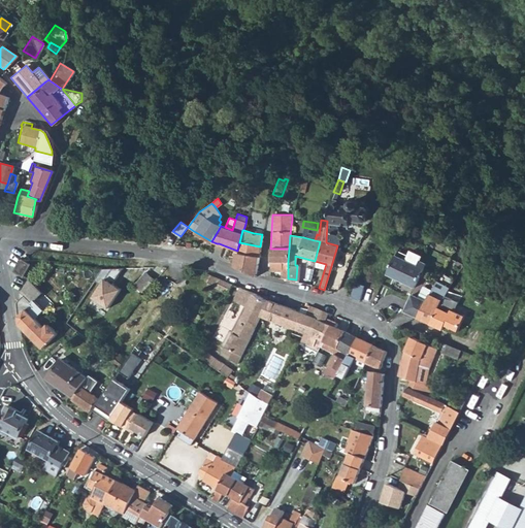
[(237,251),(236,253),(258,257),(260,246),(239,242),(237,251)]
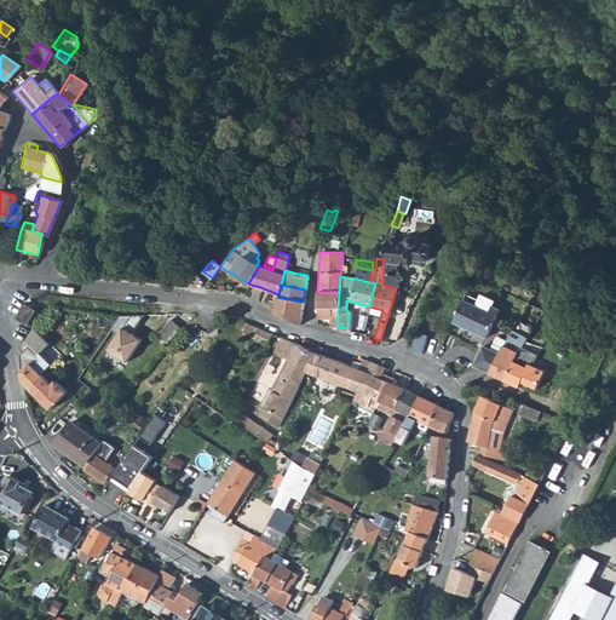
[(317,292),(316,306),(329,308),(328,327),(338,327),(338,306),(339,292),(317,292)]
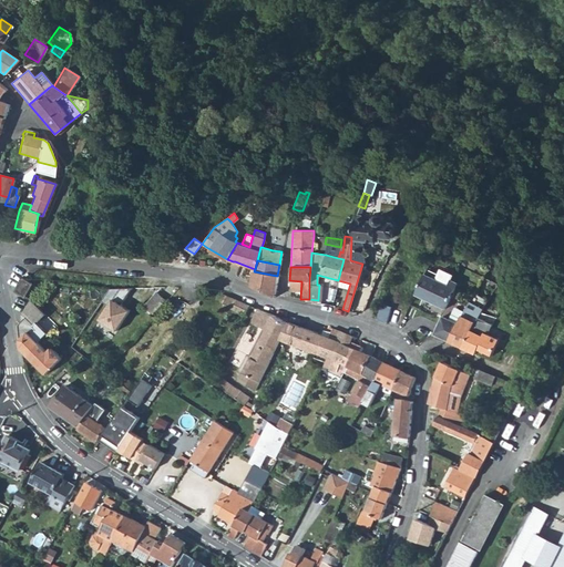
[(437,274),(424,268),(422,274),(433,279),(437,274)]
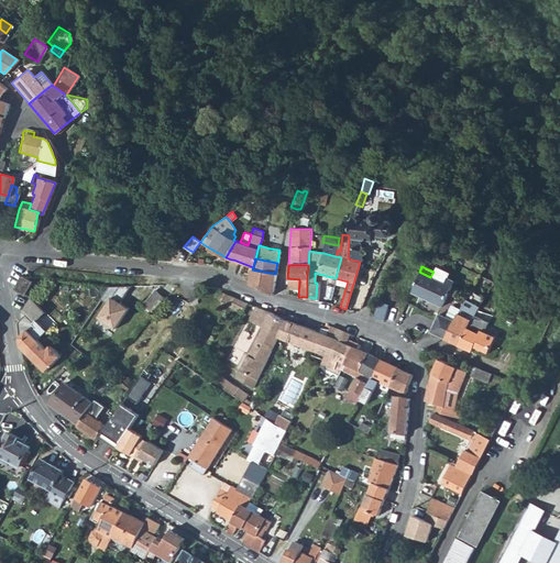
[(448,273),(436,267),(434,272),(430,277),(442,283),(446,278),(448,273)]
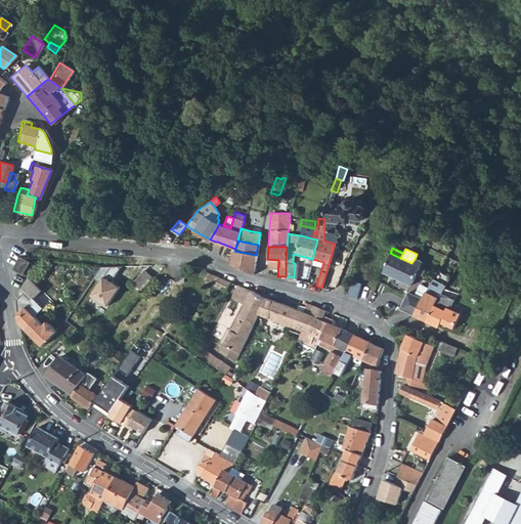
[(232,255),(231,264),(253,273),(256,255),(234,251),(227,250),(226,254),(228,255),(232,255)]
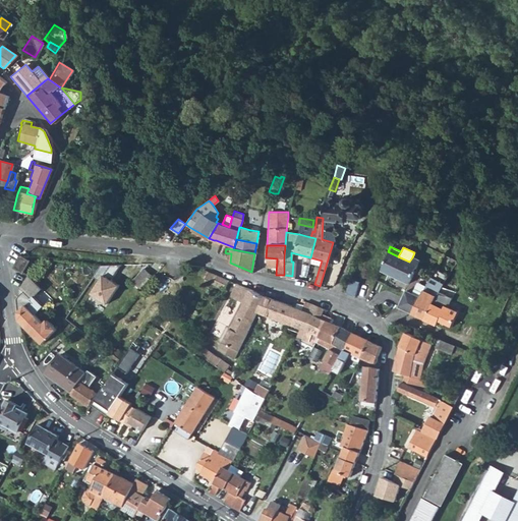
[(417,259),(412,257),(409,262),(398,256),(388,251),(379,270),(406,283),(417,259)]
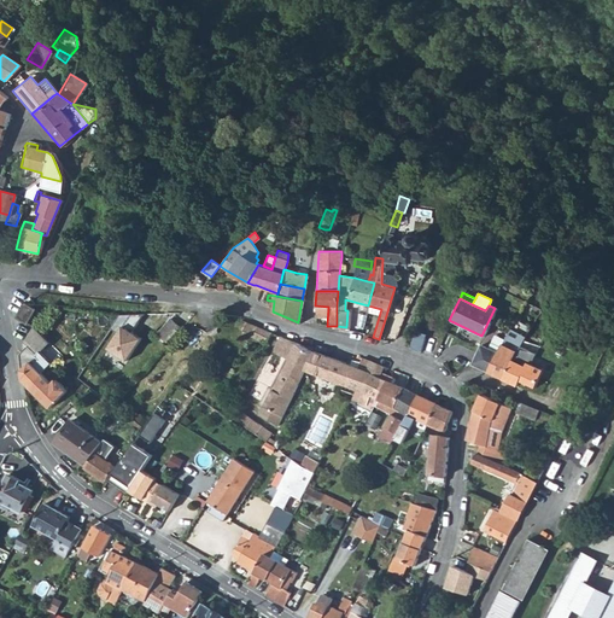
[(23,303),(16,318),(25,324),(34,309),(23,303)]
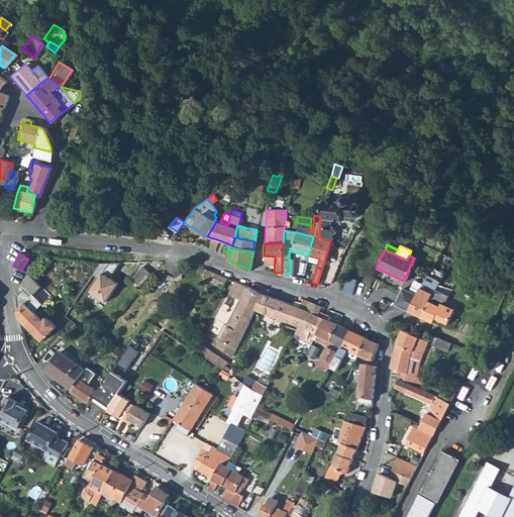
[(118,262),(98,263),(91,274),(97,278),(89,291),(104,301),(116,283),(108,277),(118,262)]
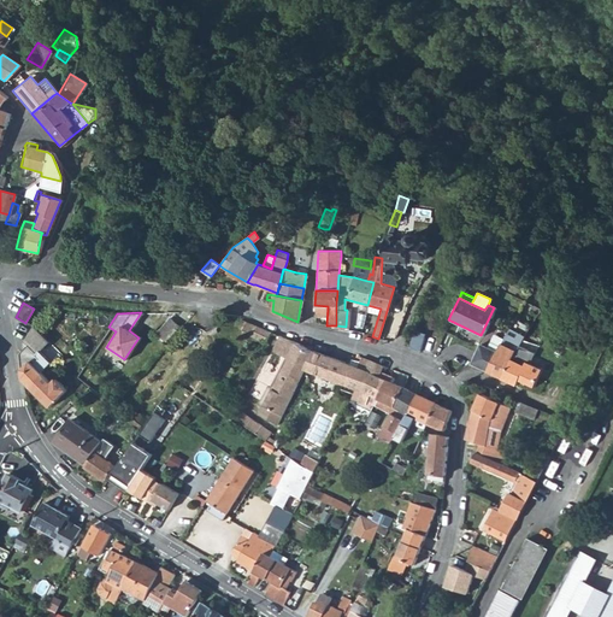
[(169,317),(155,334),(164,342),(178,327),(169,317)]
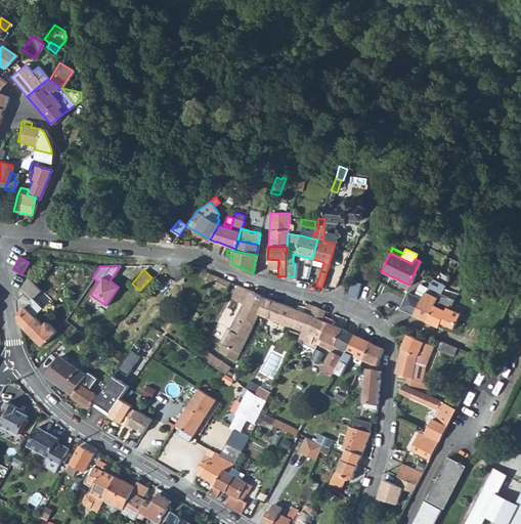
[(228,281),(206,272),(205,275),(207,276),(206,279),(213,284),(212,286),(224,291),(228,281)]
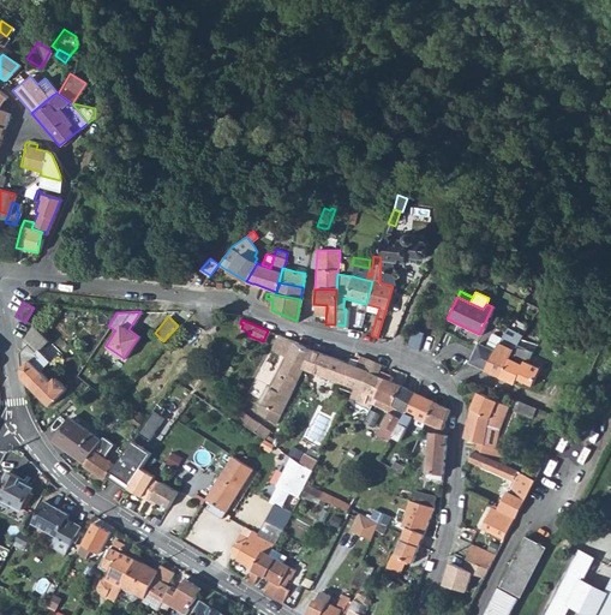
[(492,350),(484,370),(499,377),(514,345),(519,338),(526,327),(516,321),(508,334),(503,332),(492,350)]
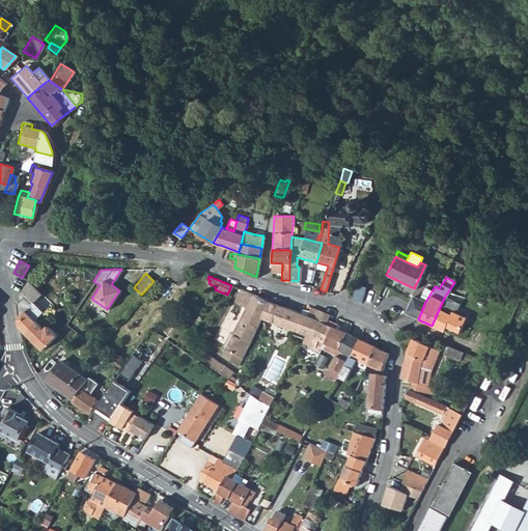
[(20,299),(15,305),(18,328),(42,351),(55,336),(47,327),(43,330),(33,320),(42,312),(32,303),(40,295),(27,281),(18,296),(20,299)]
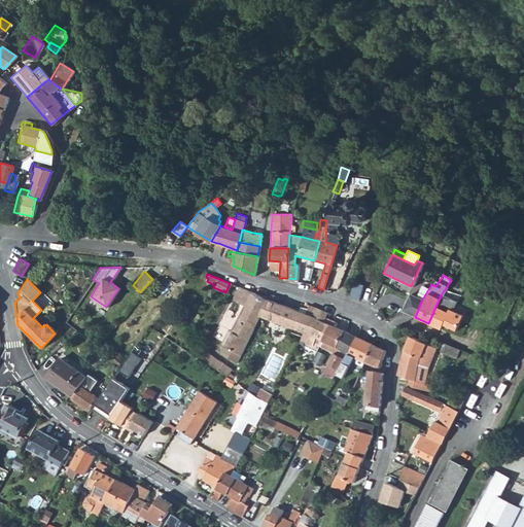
[(352,282),(348,296),(357,299),(361,284),(352,282)]
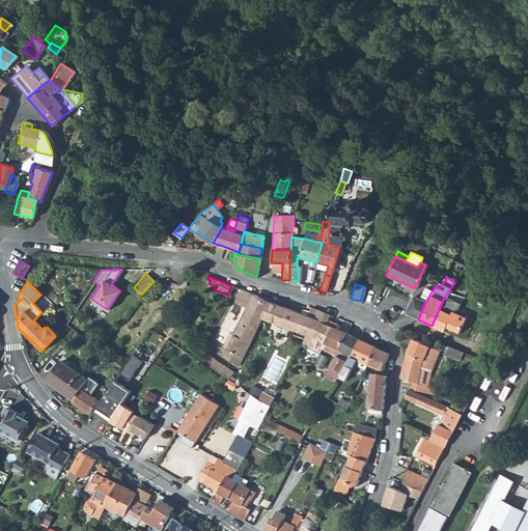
[(252,295),(239,288),(231,301),(246,308),(231,334),(231,335),(220,357),(237,365),(258,322),(261,318),(259,317),(268,303),(252,295)]
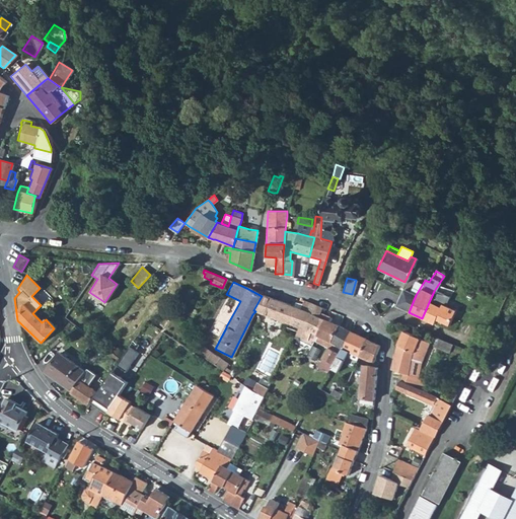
[(451,290),(442,287),(439,293),(439,297),(446,300),(448,294),(451,290)]
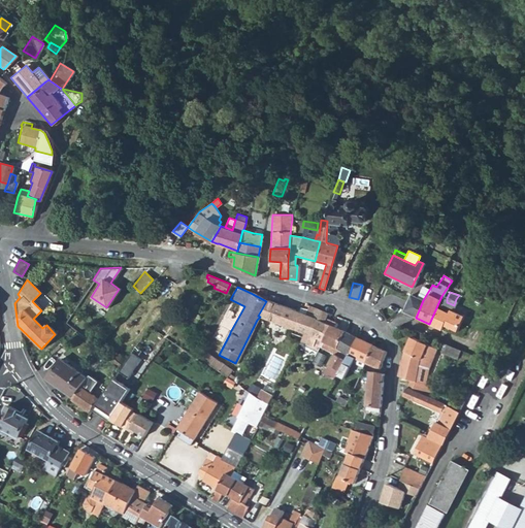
[(408,294),(401,310),(416,318),(423,300),(408,294)]
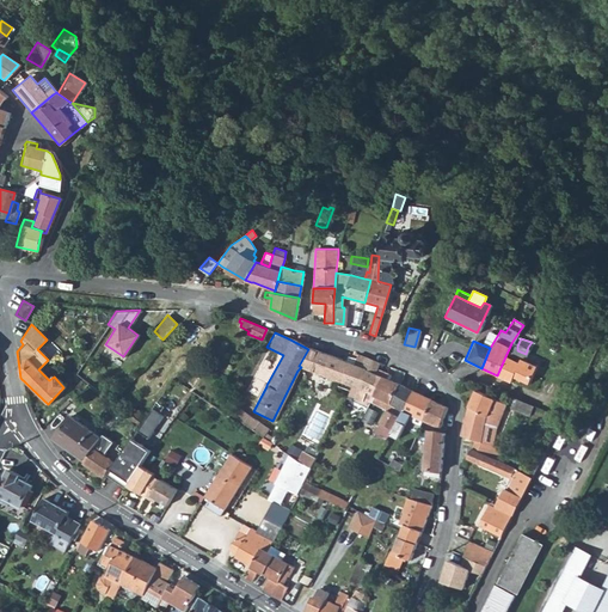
[(519,356),(513,354),(514,350),(513,349),(515,344),(511,343),(497,375),(510,381),(513,375),(519,362),(521,359),(519,357),(519,356)]
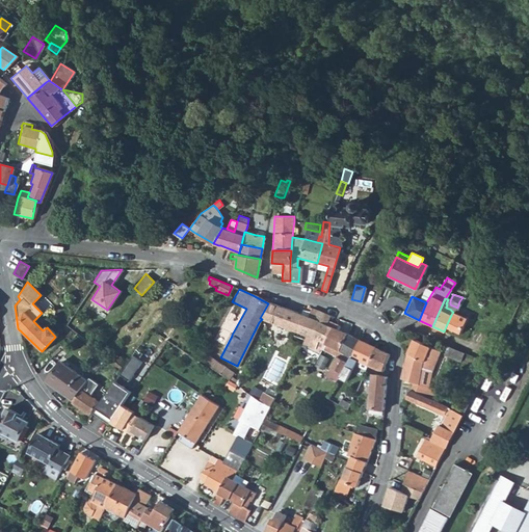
[(262,319),(259,322),(263,324),(265,320),(274,324),(278,325),(278,324),(295,331),(303,316),(269,301),(268,303),(260,318),(262,319)]
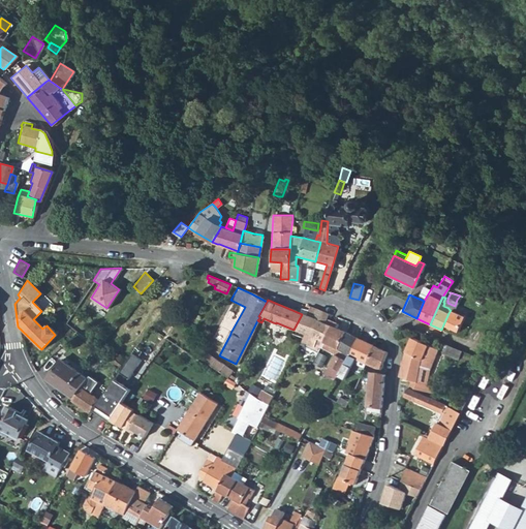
[(302,314),(294,330),(304,334),(309,336),(316,319),(312,317),(316,309),(307,306),(305,315),(302,314)]
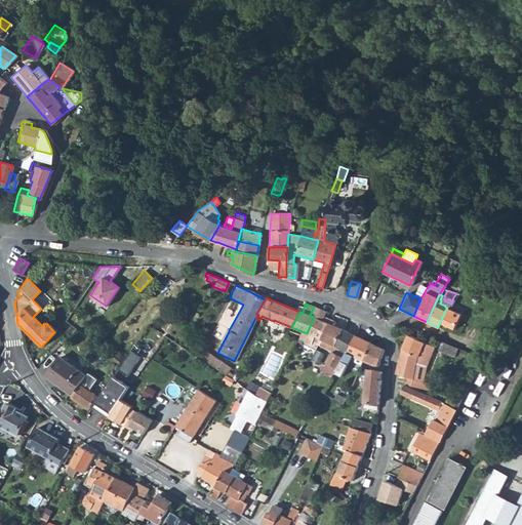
[(302,331),(295,341),(299,342),(300,340),(306,344),(306,345),(311,348),(313,345),(315,346),(316,344),(327,323),(320,320),(322,316),(324,310),(314,307),(310,315),(314,317),(307,333),(302,331)]
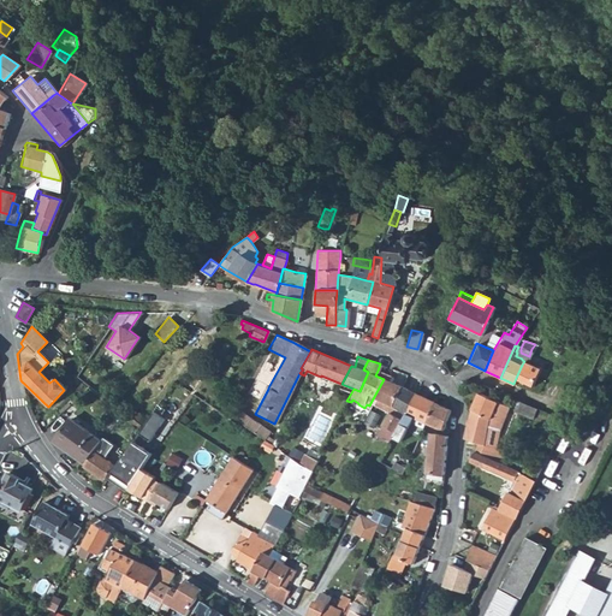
[(532,385),(539,367),(524,361),(522,365),(516,378),(532,385)]
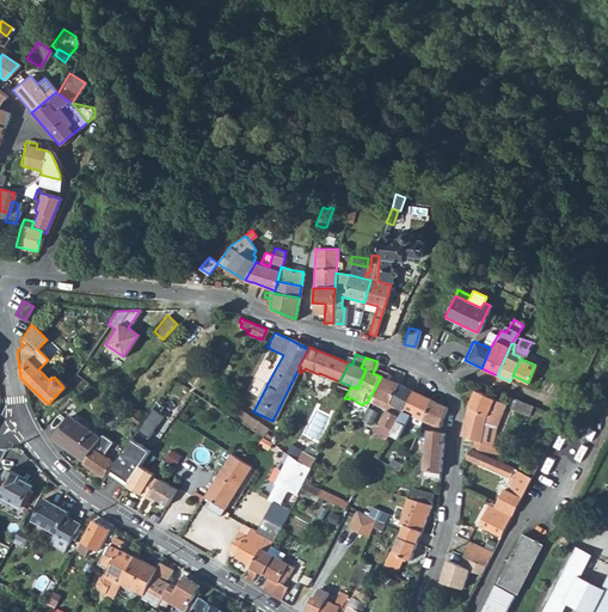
[(302,373),(301,374),(313,379),(315,373),(305,368),(302,373)]
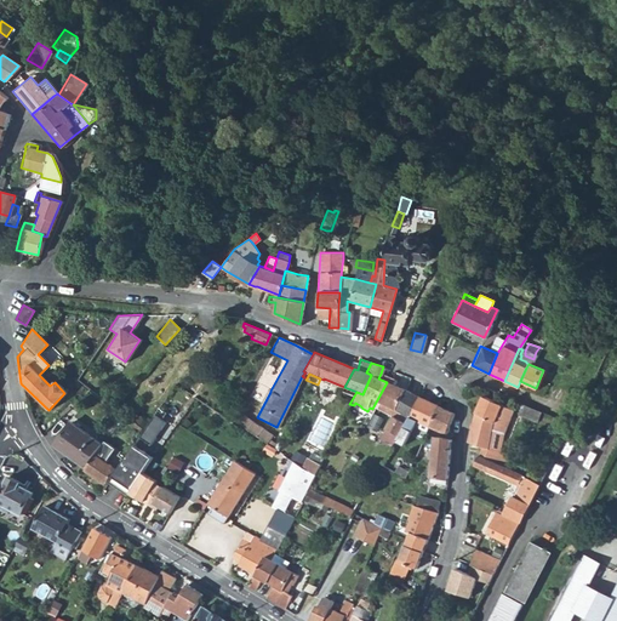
[(387,382),(373,406),(389,416),(383,428),(390,432),(396,436),(404,423),(407,416),(394,409),(398,403),(404,391),(387,382)]
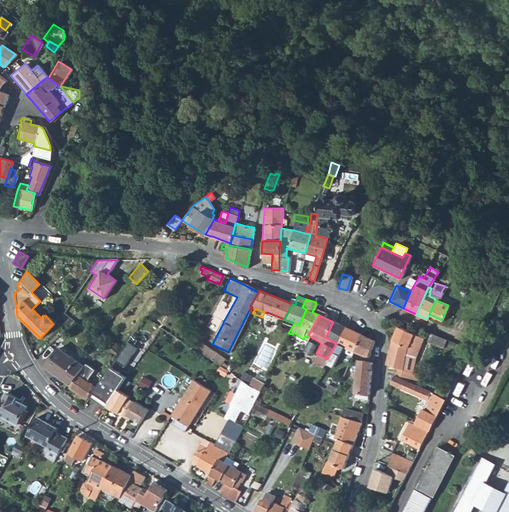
[(481,317),(475,327),(480,329),(485,319),(481,317)]
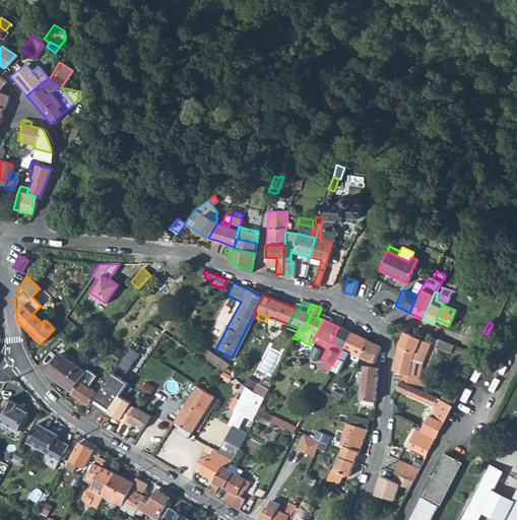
[(349,332),(338,327),(333,337),(330,342),(341,348),(349,332)]
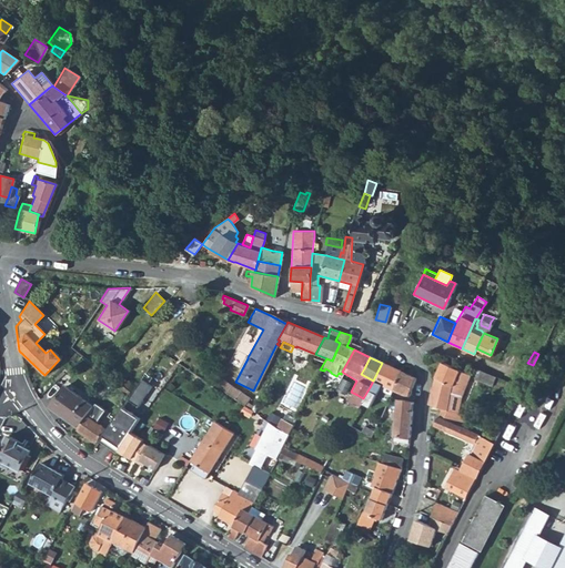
[(522,361),(511,383),(521,387),(524,381),(533,365),(527,363),(522,361)]
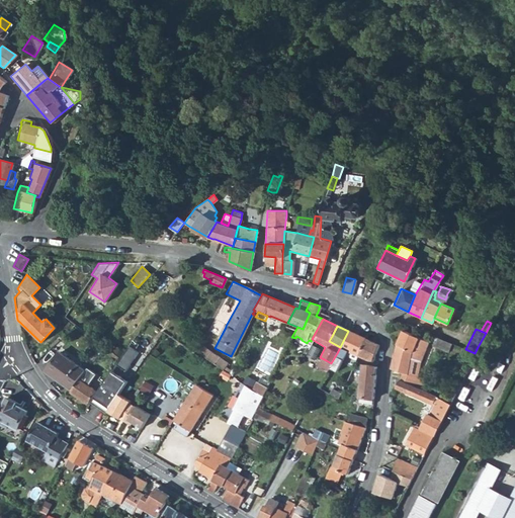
[(396,345),(390,368),(401,372),(397,379),(410,385),(421,391),(425,380),(416,376),(407,372),(410,357),(419,360),(427,342),(402,330),(396,345)]
